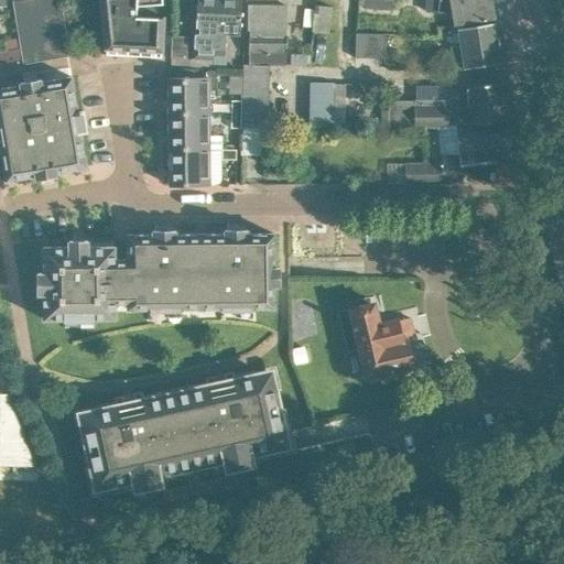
[(12,0),(13,3),(19,38),(22,60),(61,53),(68,52),(60,0),(12,0)]
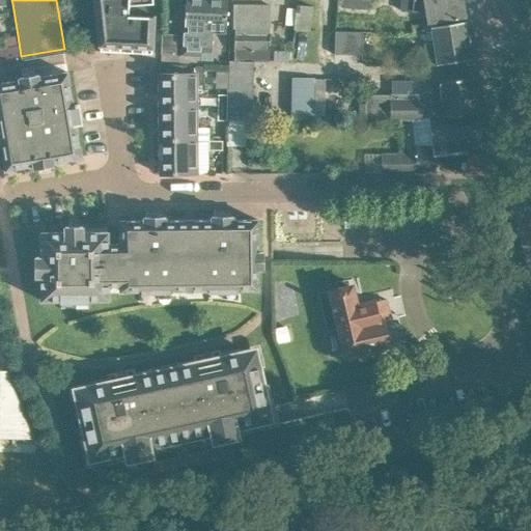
[(93,0),(99,46),(100,46),(150,48),(152,48),(154,16),(128,15),(129,5),(152,3),(151,0),(93,0)]
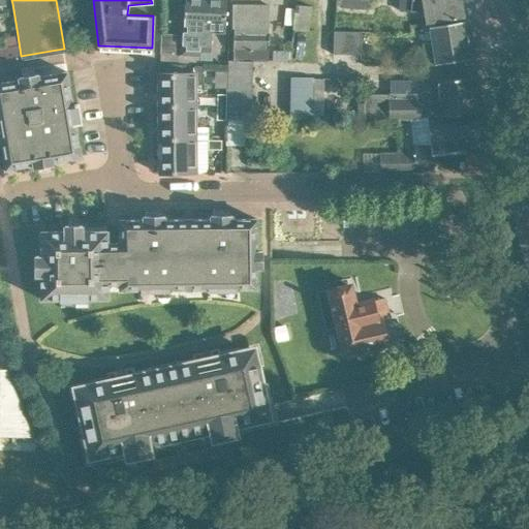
[(160,54),(159,62),(182,63),(205,64),(206,51),(207,0),(185,0),(185,10),(184,10),(184,12),(185,12),(184,26),(187,26),(186,38),(181,37),(180,37),(179,55),(176,55),(176,37),(161,36),(160,54)]
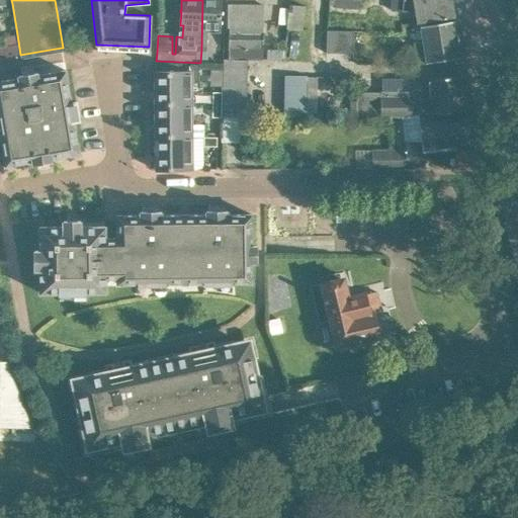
[(202,0),(201,50),(205,50),(208,50),(209,31),(212,31),(220,31),(221,18),(222,0),(202,0)]
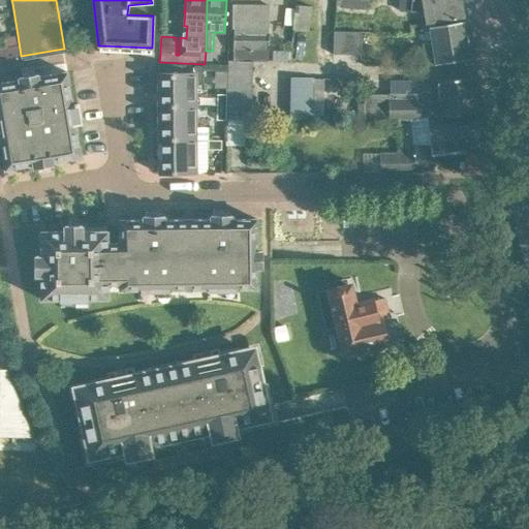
[(336,0),(336,6),(368,9),(368,0),(336,0)]
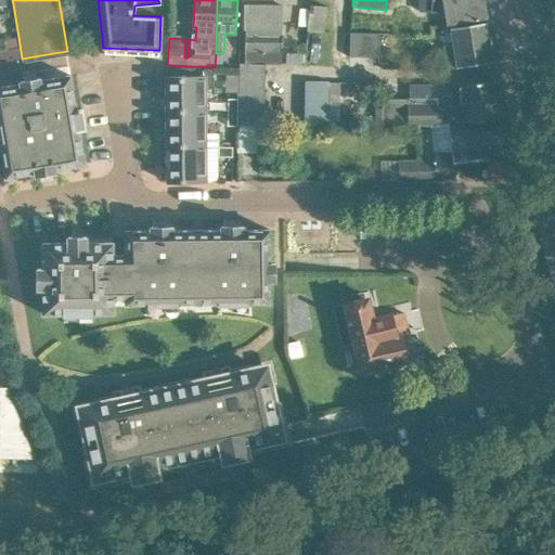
[(483,0),(418,0),(418,10),(443,12),(452,27),(466,25),(488,22),(483,0)]
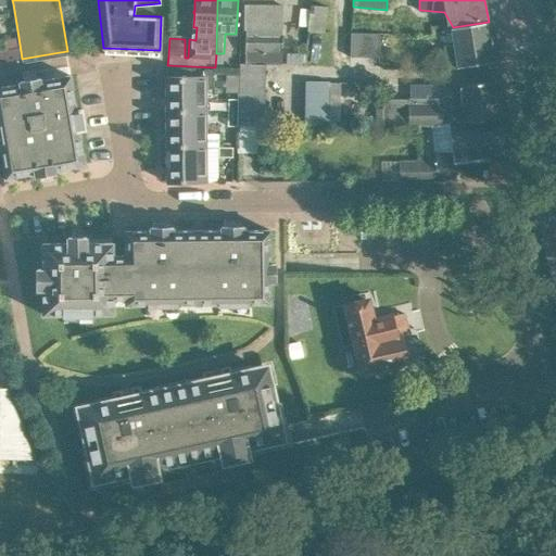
[(282,5),(244,4),(245,64),(266,64),(282,64),(282,5)]
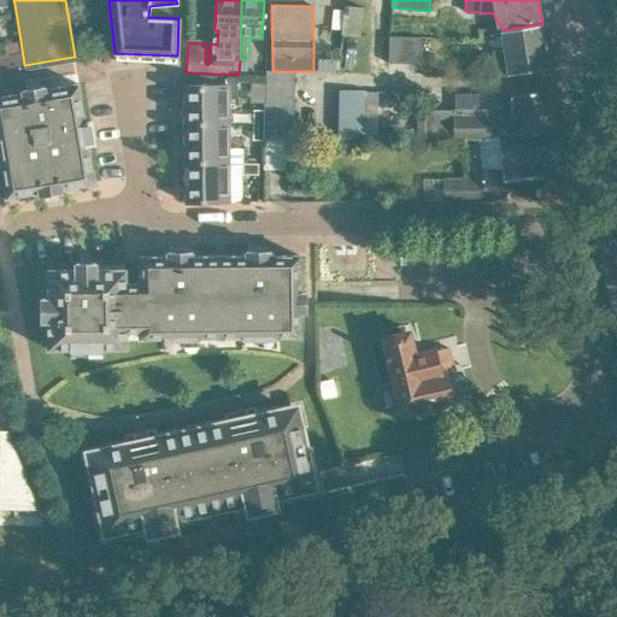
[(363,7),(345,6),(342,33),(360,35),(363,7)]
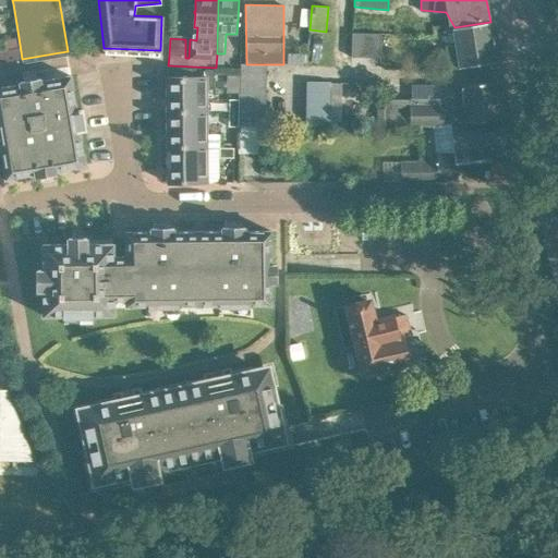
[(490,22),(469,25),(455,27),(458,49),(446,51),(449,70),(497,61),(490,22)]
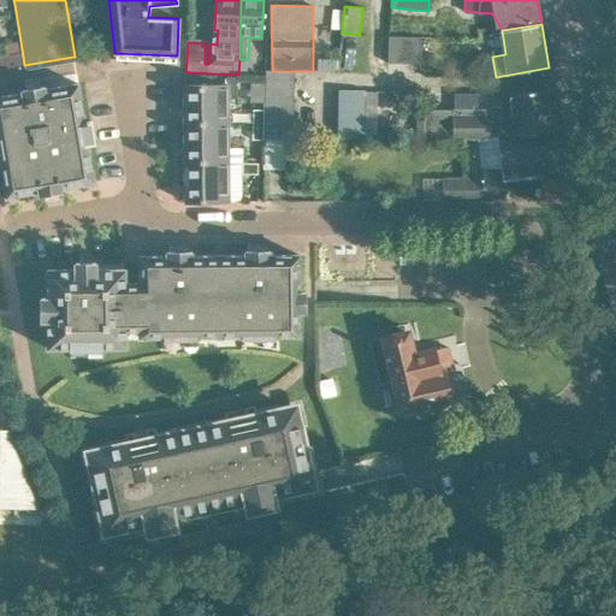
[(418,36),(388,35),(388,37),(386,63),(418,64),(418,36)]
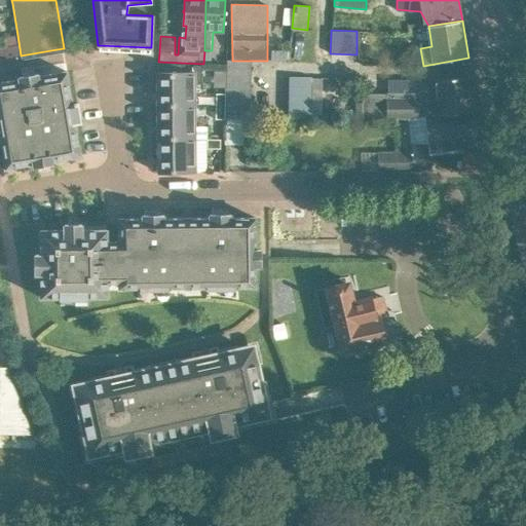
[(17,35),(4,37),(8,59),(21,55),(17,35)]
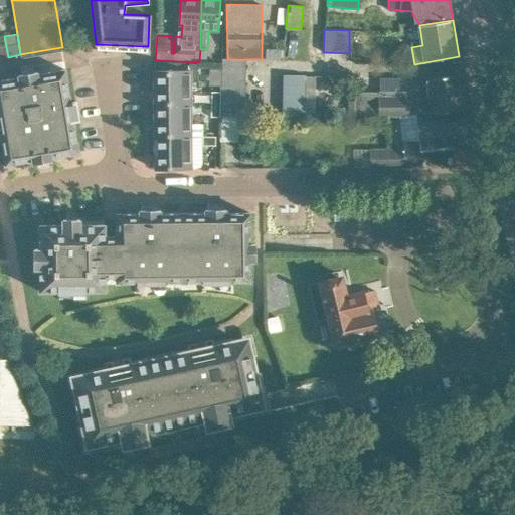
[(222,58),(221,68),(246,68),(246,59),(227,59),(222,58)]
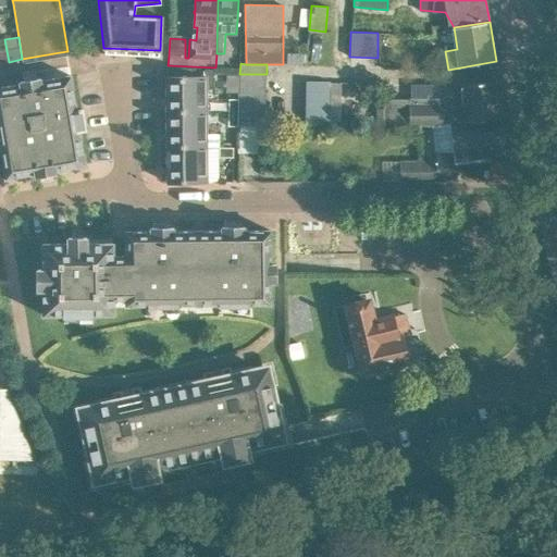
[(168,65),(168,76),(193,76),(192,66),(168,65)]
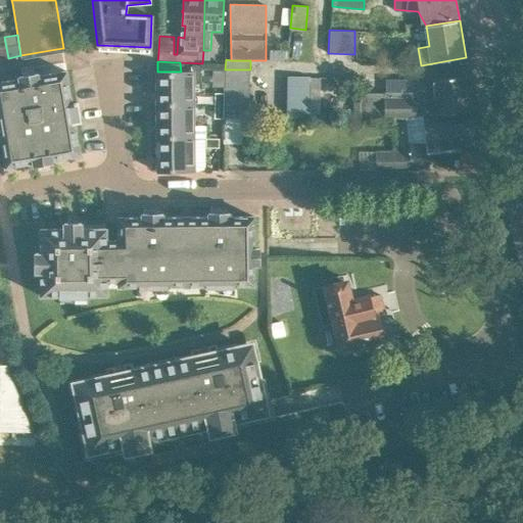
[(225,69),(225,81),(250,81),(250,69),(225,69)]
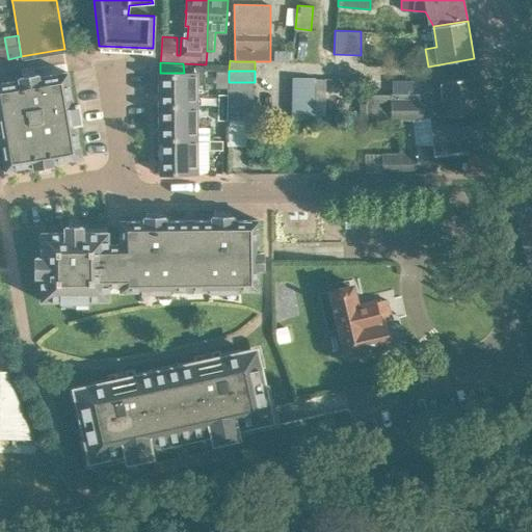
[(25,79),(0,82),(0,143),(4,170),(33,166),(33,168),(53,164),(53,162),(81,158),(81,156),(76,125),(73,105),(67,72),(44,76),(44,74),(40,75),(24,77),(25,79)]
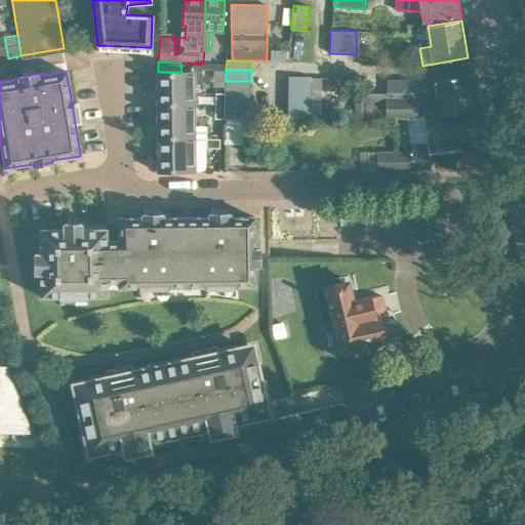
[(158,72),(157,72),(157,73),(160,73),(160,89),(157,89),(157,90),(160,90),(160,105),(157,105),(157,106),(193,106),(193,72),(182,72),(158,72)]
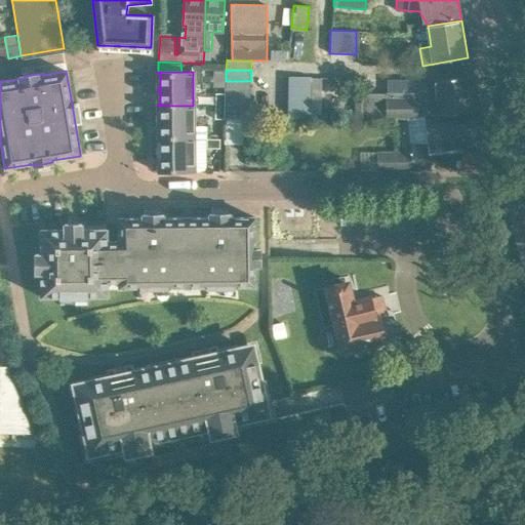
[(312,77),(288,76),(288,87),(311,87),(312,77)]
